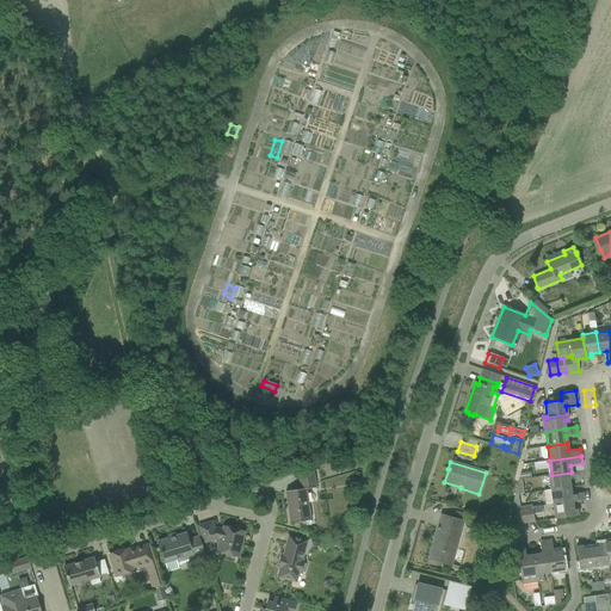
[(290,523),(301,522),(310,520),(306,489),(315,488),(313,471),(297,474),(300,489),(285,492),(290,523)]
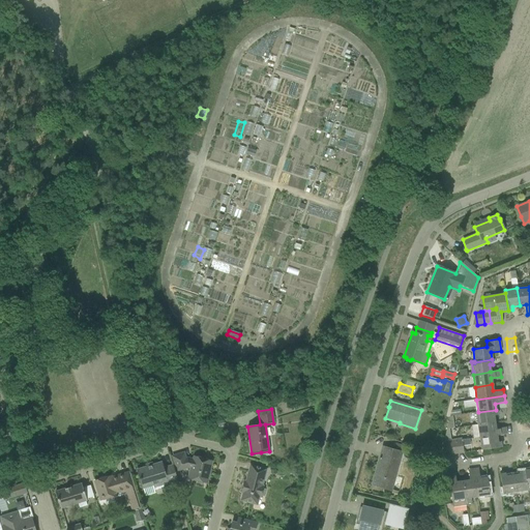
[(471,425),(471,427),(495,423),(493,415),(497,415),(496,410),(478,412),(475,412),(477,424),(471,425)]
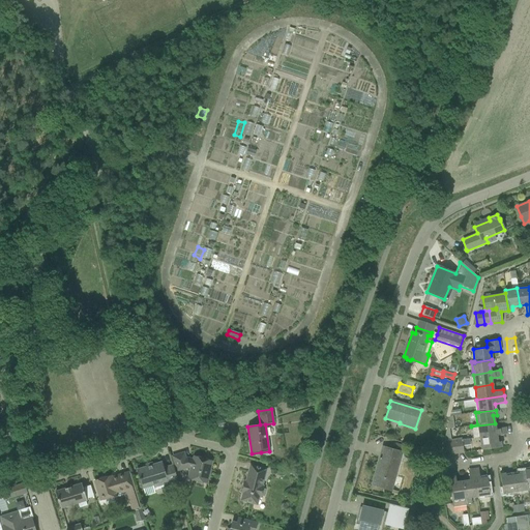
[(495,423),(471,427),(472,439),(479,438),(479,437),(496,435),(496,436),(506,434),(505,428),(495,429),(495,423)]
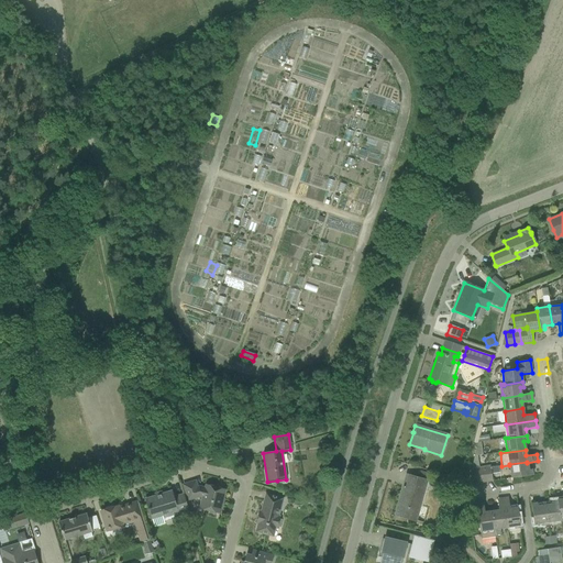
[(470,470),(476,470),(478,468),(476,456),(474,456),(470,470)]
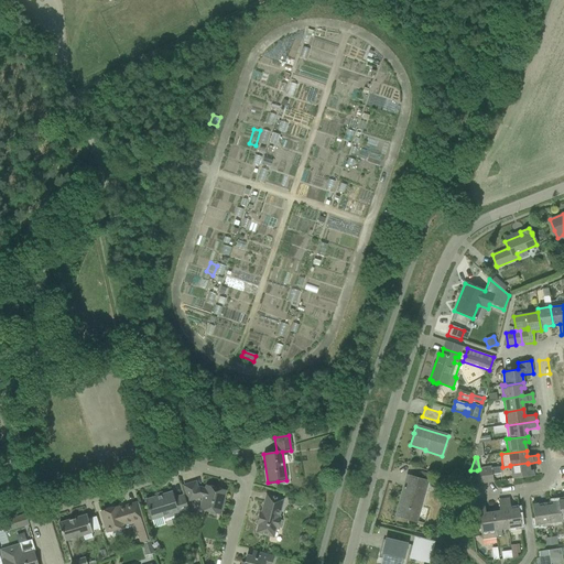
[(510,465),(510,466),(511,479),(533,476),(532,470),(529,470),(528,464),(528,463),(510,465)]
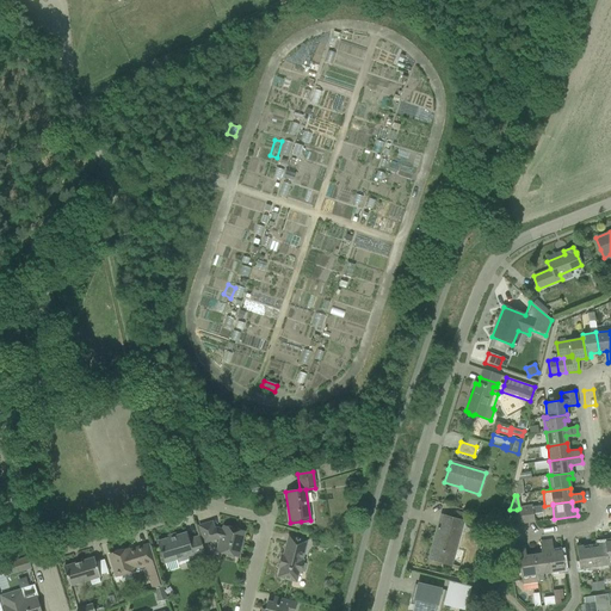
[(541,506),(524,508),(526,523),(534,522),(532,514),(541,513),(541,506)]
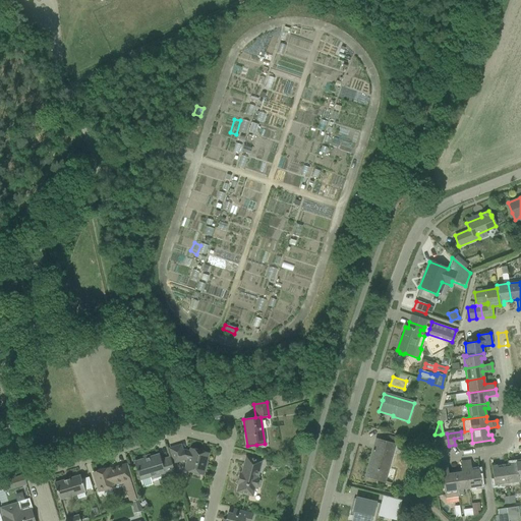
[(441,435),(435,435),(437,448),(443,447),(441,435)]
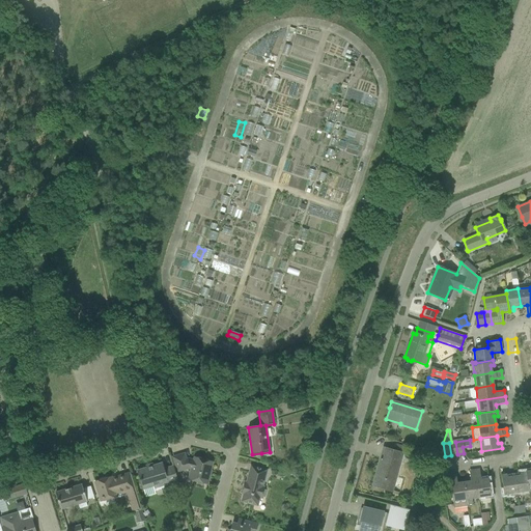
[(372,485),(383,488),(391,491),(401,453),(383,448),(381,458),(380,458),(380,460),(372,485)]
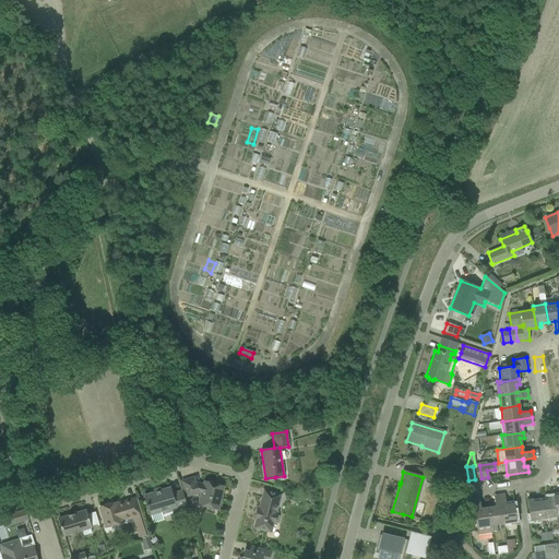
[(193,478),(181,482),(187,496),(198,492),(201,494),(199,504),(217,509),(221,496),(223,487),(204,482),(203,485),(198,484),(195,484),(193,478)]
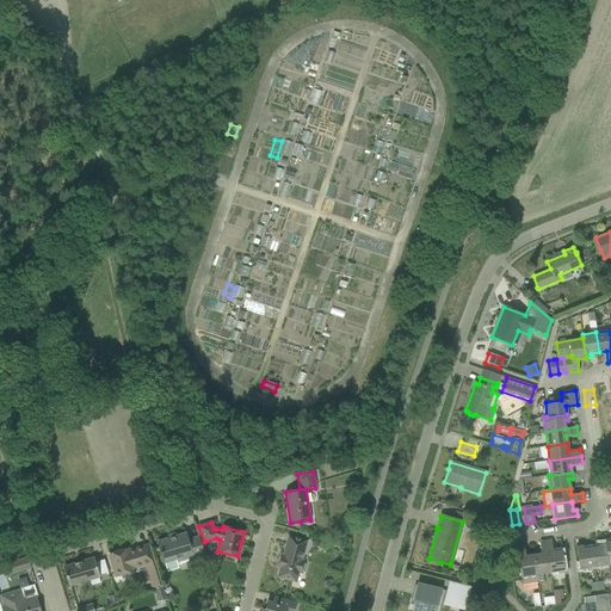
[(187,559),(204,554),(198,537),(187,539),(185,534),(158,542),(164,563),(176,560),(178,567),(189,563),(187,559)]
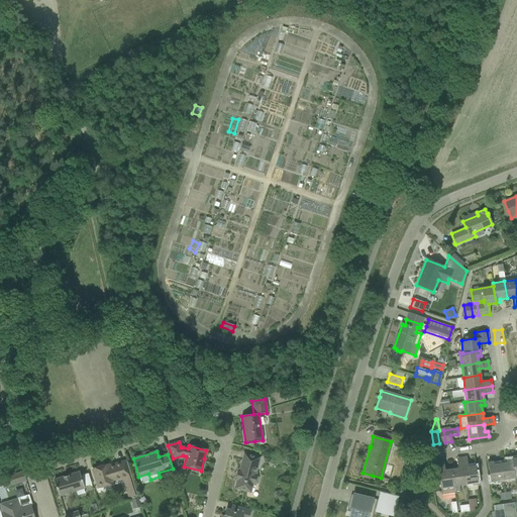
[(235,488),(244,491),(250,493),(252,484),(254,485),(254,483),(255,483),(257,478),(256,477),(256,475),(254,475),(260,457),(244,453),(239,471),(237,470),(235,480),(236,481),(235,488)]
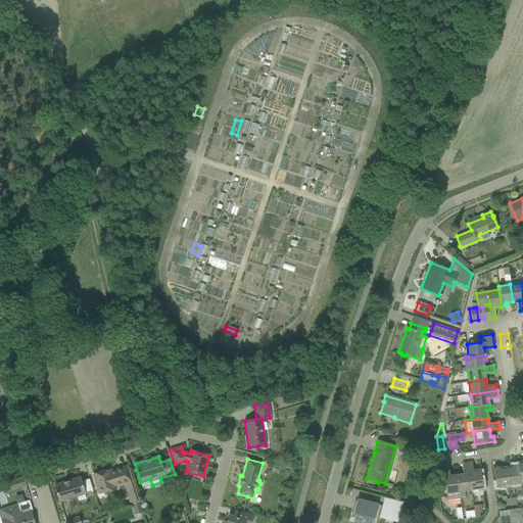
[(472,462),(467,463),(471,490),(483,488),(480,471),(473,472),(472,462)]
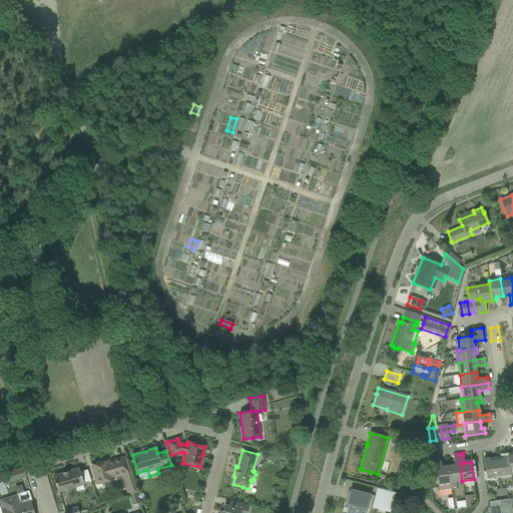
[(454,465),(447,466),(451,488),(455,487),(454,482),(462,481),(458,454),(453,455),(454,465)]
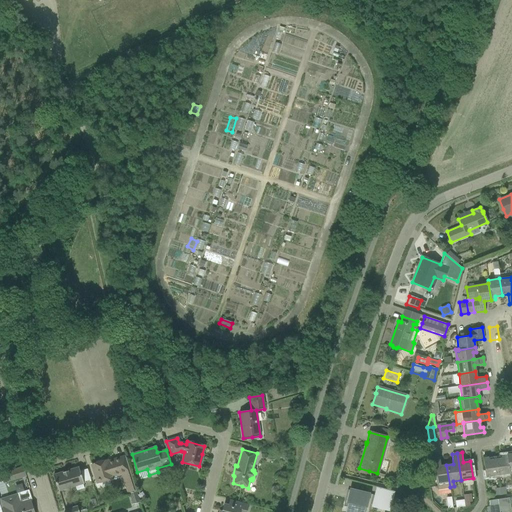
[(502,458),(495,459),(497,475),(509,473),(509,471),(508,471),(506,455),(501,455),(502,458)]
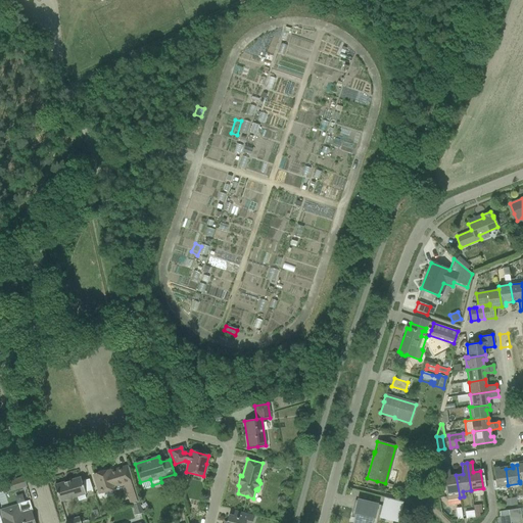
[(93,475),(96,484),(99,493),(114,488),(114,486),(123,484),(129,505),(131,504),(131,505),(139,502),(128,466),(109,471),(109,470),(93,475)]
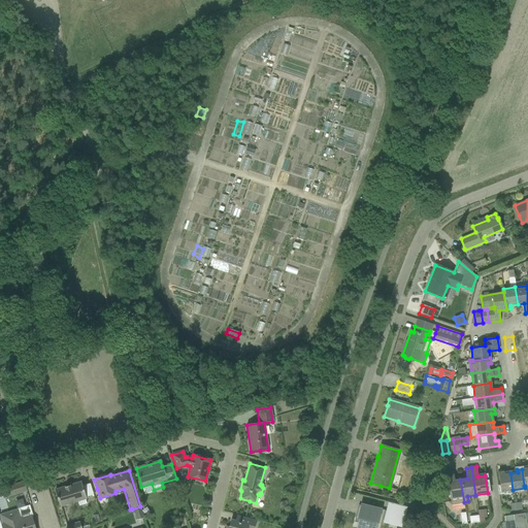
[(453,470),(446,471),(451,505),(464,503),(463,502),(464,502),(460,480),(454,481),(453,470)]
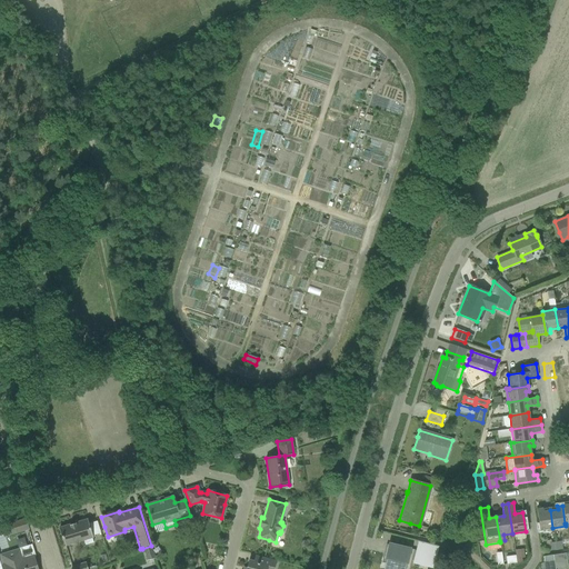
[(536,509),(539,530),(552,528),(550,510),(542,511),(542,508),(536,509)]
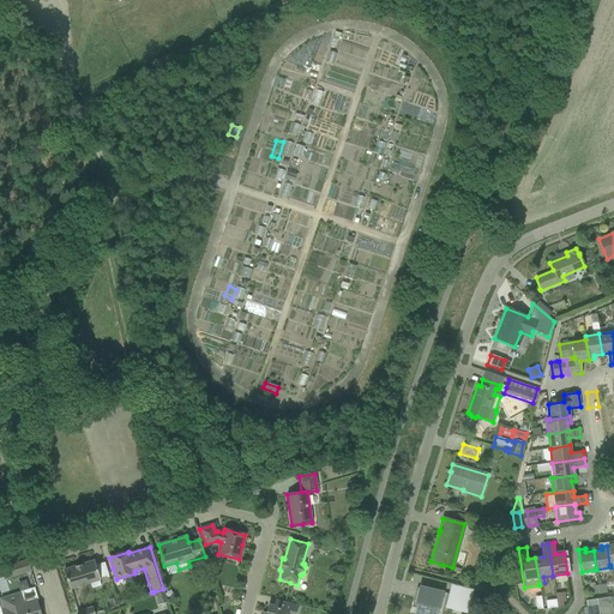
[(28,560),(16,564),(4,569),(7,578),(30,571),(28,560)]
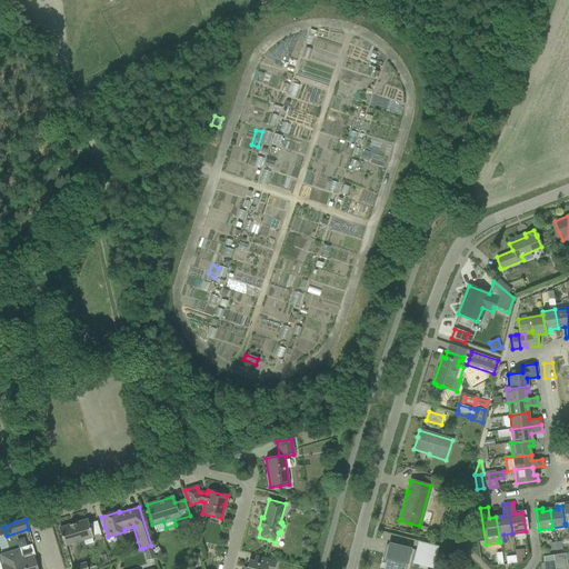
[(65,546),(66,546),(93,537),(88,519),(59,528),(65,546)]
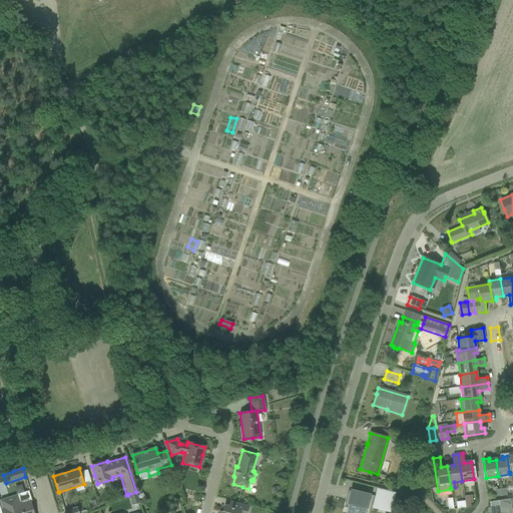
[(372,507),(390,512),(395,493),(377,488),(372,507)]
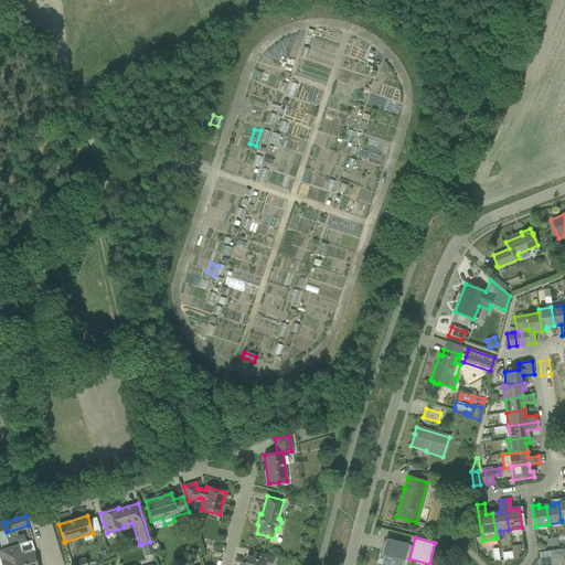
[(381,564),(401,564),(403,560),(404,561),(407,545),(385,540),(382,555),(383,555),(381,564)]
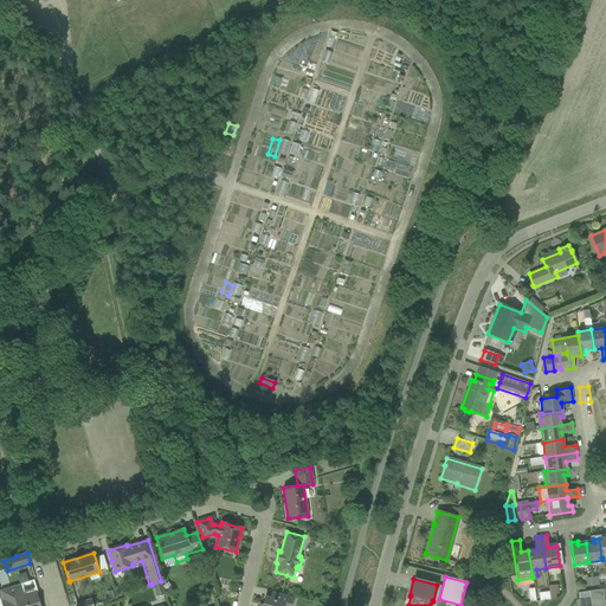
[(161,581),(152,585),(156,598),(161,597),(165,595),(161,581)]
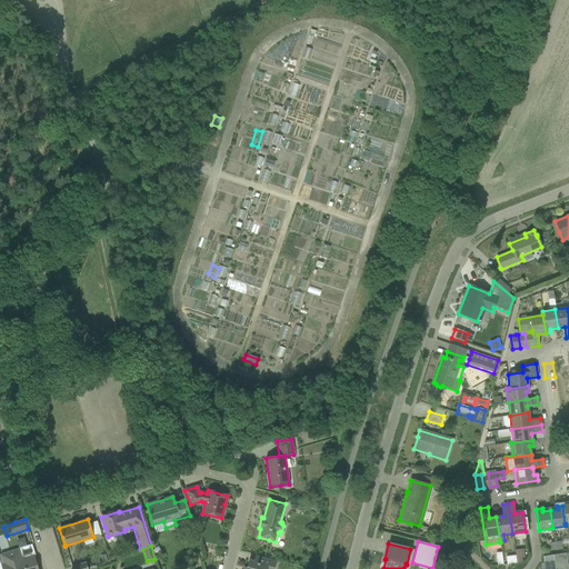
[(19,549),(1,555),(3,563),(2,565),(3,568),(37,568),(33,555),(22,558),(19,549)]
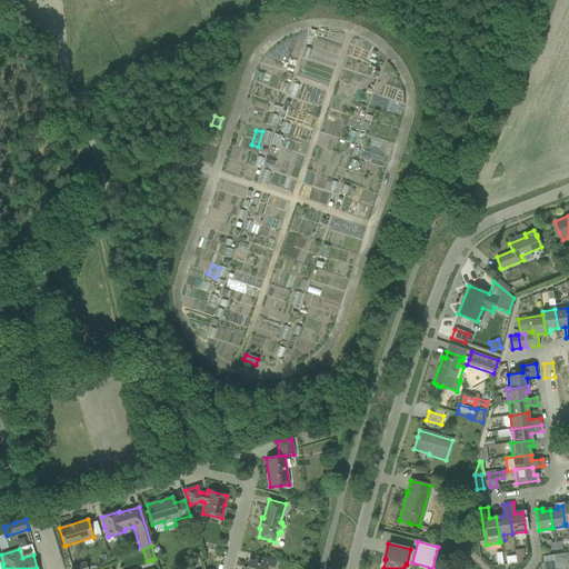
[(523,549),(515,550),(516,561),(520,561),(525,555),(523,549)]
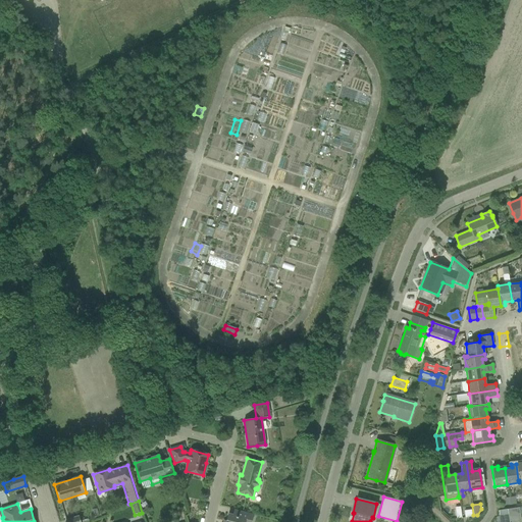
[(519,514),(518,508),(507,509),(508,516),(519,514)]
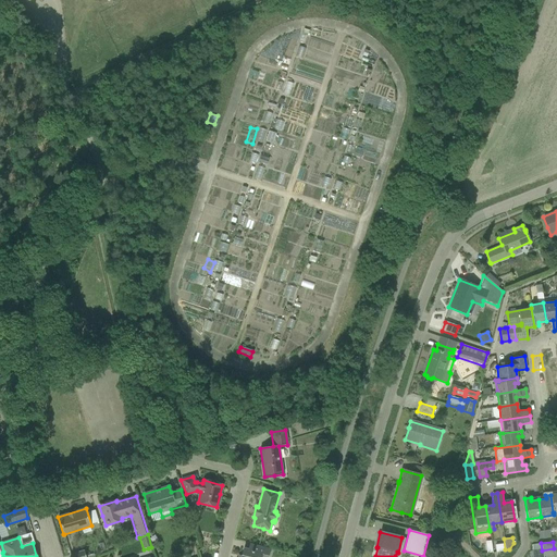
[(267,556),(270,548),(250,544),(249,551),(244,548),(242,556),(239,556),(238,556),(267,556)]
